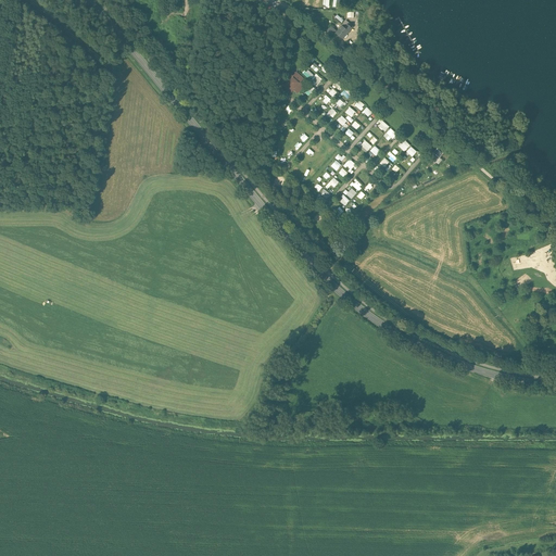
[(344,27),(342,25),(336,33),(343,39),(354,27),(350,23),(344,27)]
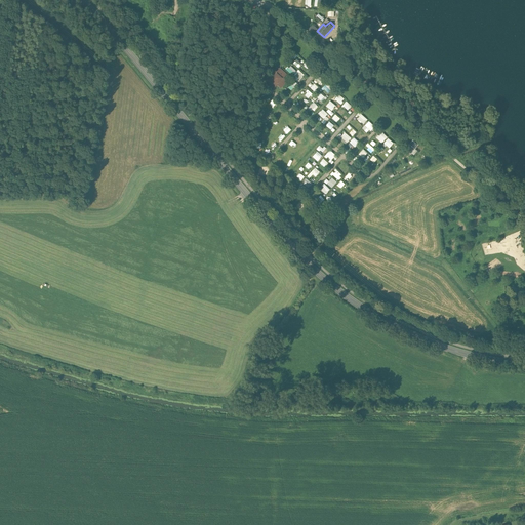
[(312,26),(309,30),(313,34),(317,30),(312,26)]
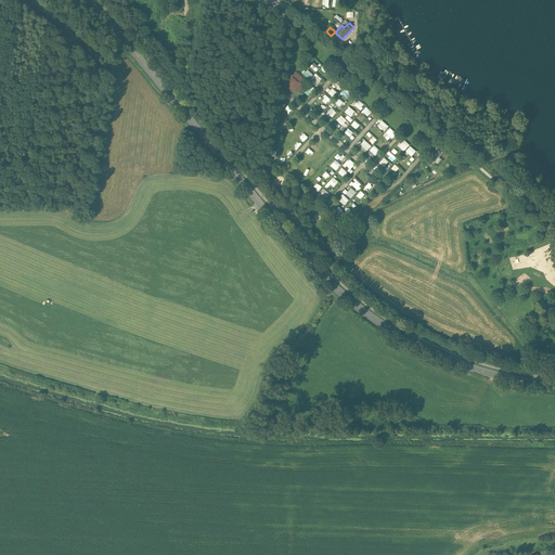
[(357,56),(357,36),(347,49),(357,56)]
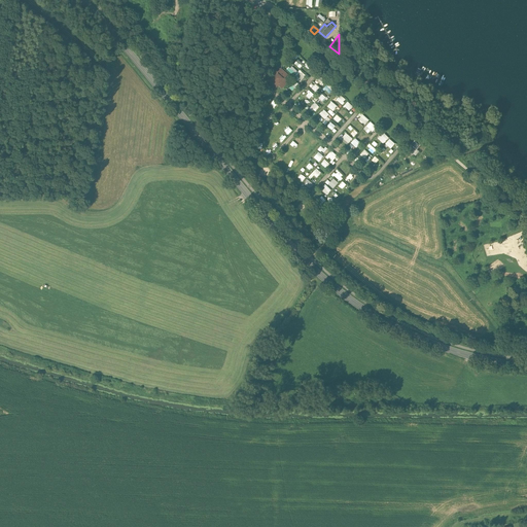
[(294,63),(300,68),(304,64),(297,59),(294,63)]
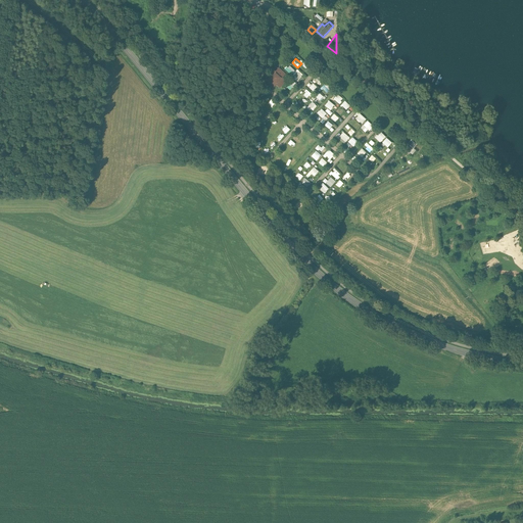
[(289,65),(285,68),(291,75),(295,70),(289,65)]
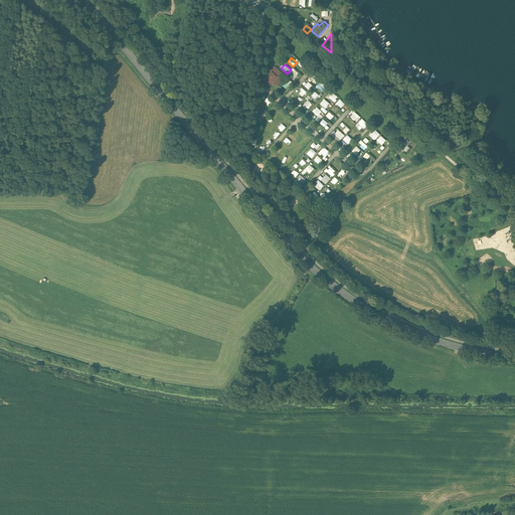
[(275,68),(272,72),(268,69),(264,74),(267,77),(264,80),(269,86),(272,81),(276,84),(280,79),(277,76),(280,73),(275,68)]
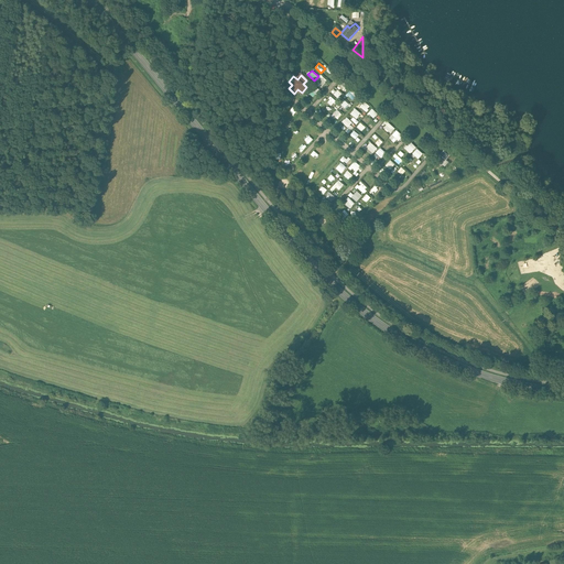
[(322,86),(327,80),(321,75),(316,79),(322,86)]
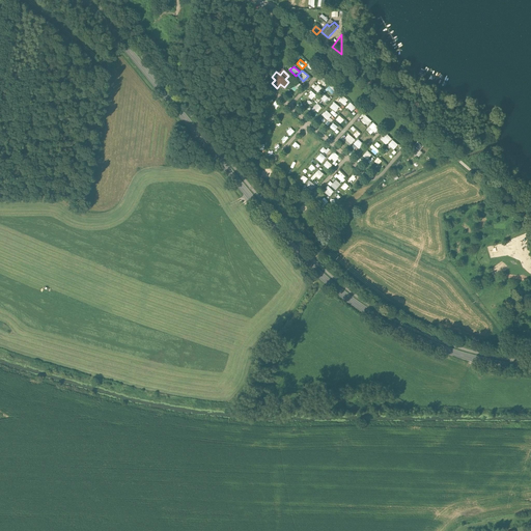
[(323,77),(317,81),(323,85),(327,81),(323,77)]
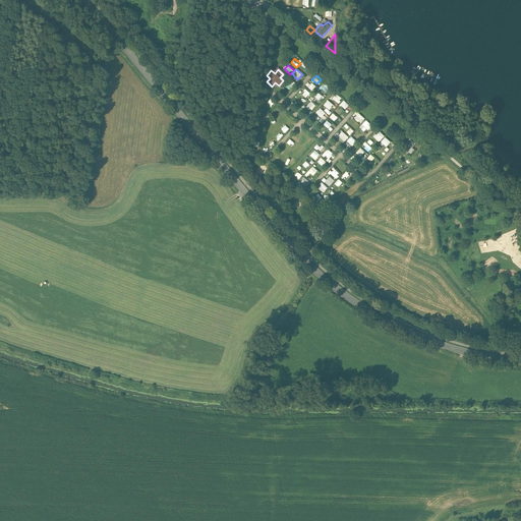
[(293,89),(296,84),(292,80),(288,84),(293,89)]
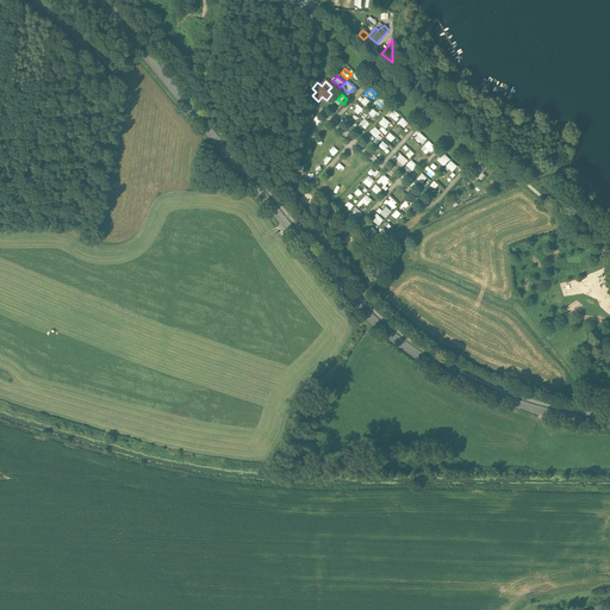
[(374,103),(380,109),(384,105),(378,99),(374,103)]
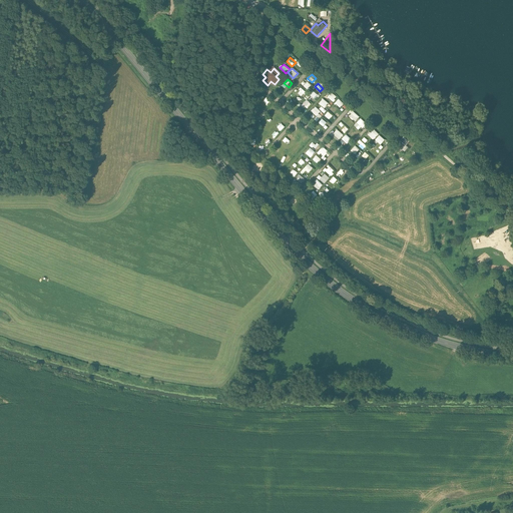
[(303,96),(307,91),(300,86),(299,88),(302,91),(300,93),(303,96)]
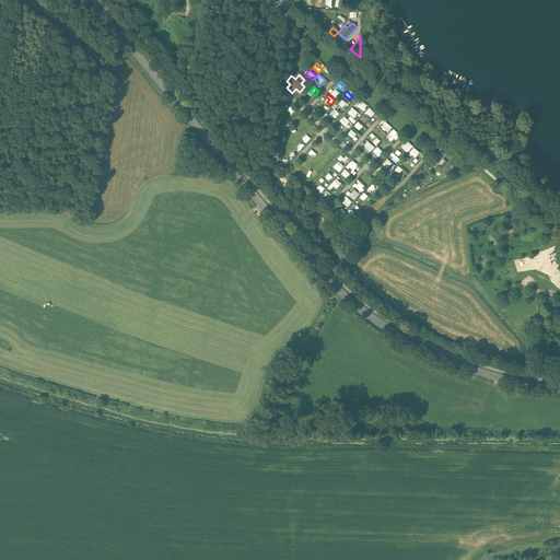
[(337,102),(342,107),(346,104),(341,98),(337,102)]
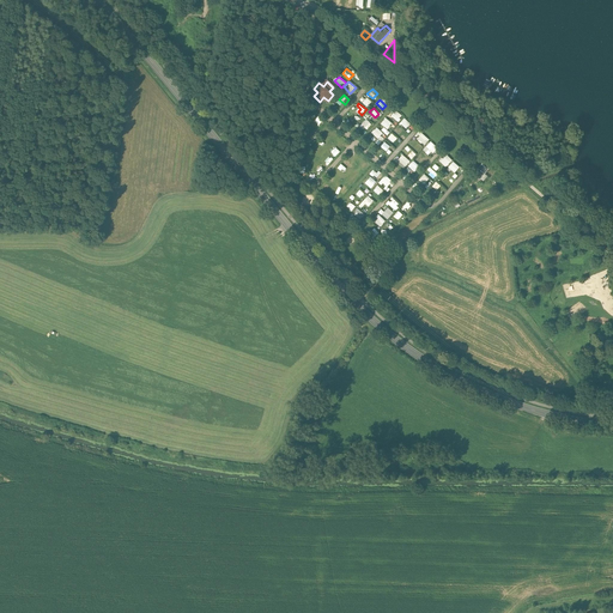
[(396,110),(392,116),(398,121),(402,116),(396,110)]
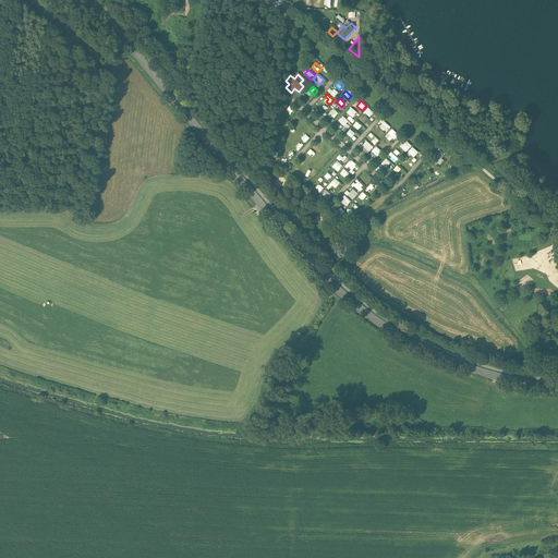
[(323,112),(327,107),(323,102),(318,108),(323,112)]
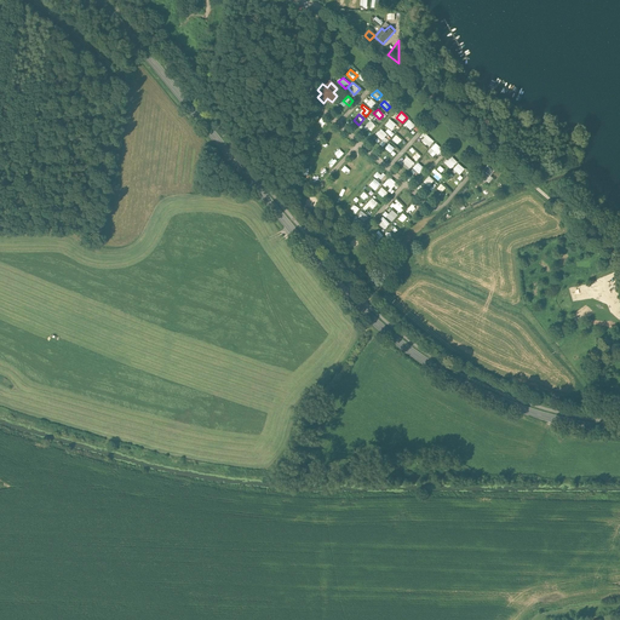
[(390,119),(385,125),(391,131),(396,125),(390,119)]
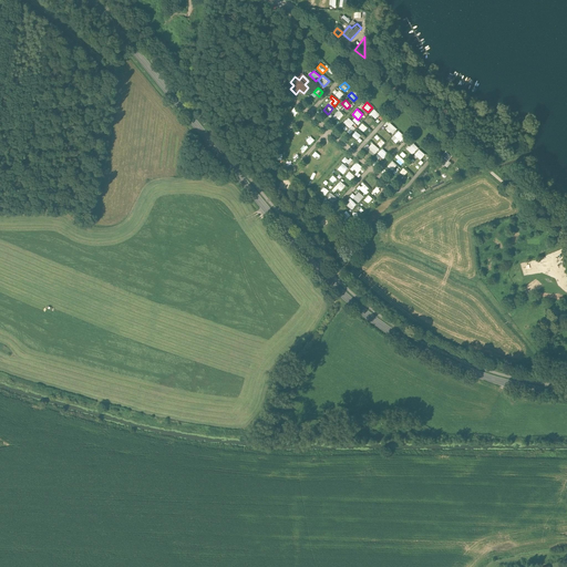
[(339,110),(333,115),(338,120),(343,115),(339,110)]
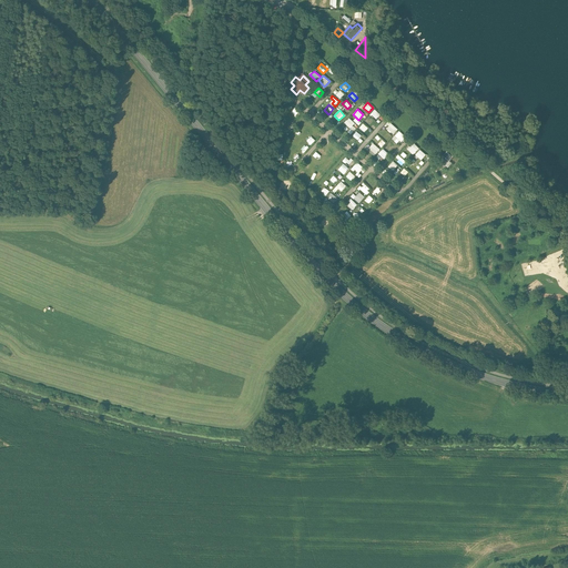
[(371,114),(376,119),(381,114),(375,110),(371,114)]
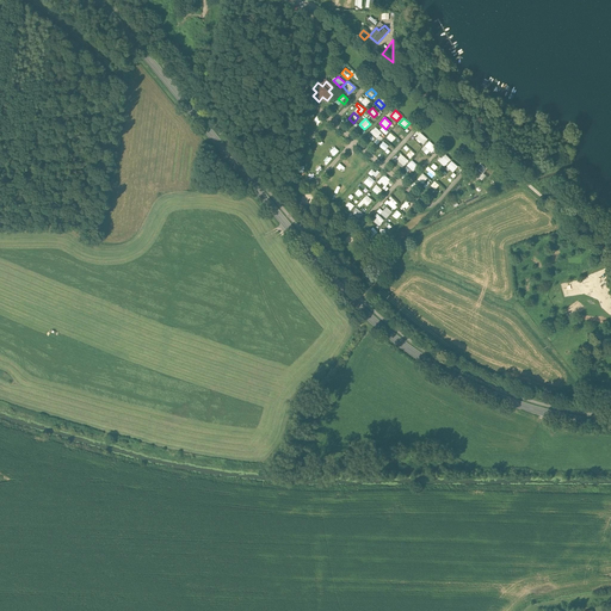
[(380,135),(382,131),(375,127),(370,133),(377,139),(374,142),(377,144),(382,137),(380,135)]
